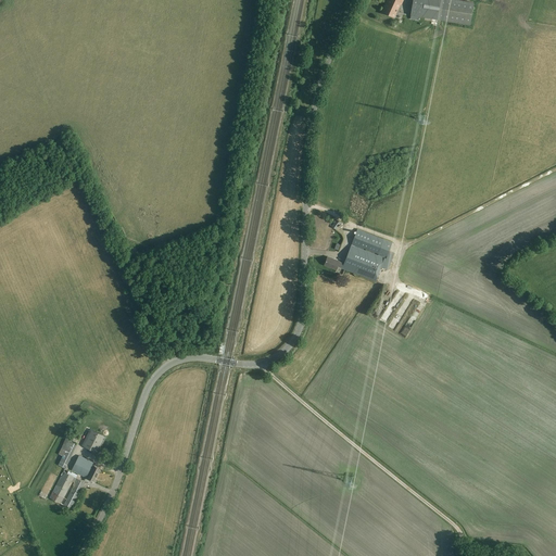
[(403,0),(387,0),(381,12),(394,17),(401,4),(402,4),(403,0)]
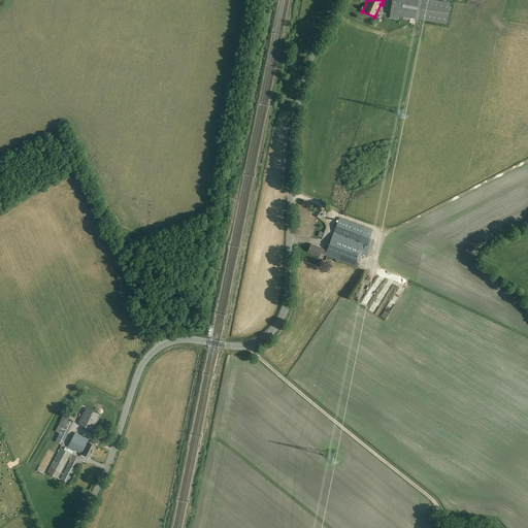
[(435,0),(392,0),(391,7),(390,19),(397,20),(398,15),(447,24),(450,2),(435,0)]
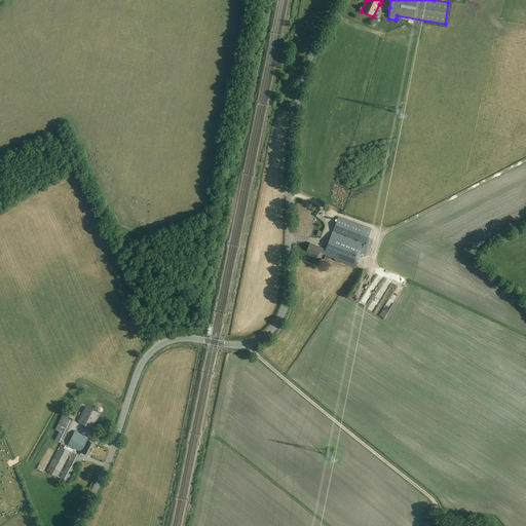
[(372,17),(368,22),(373,26),(377,22),(372,17)]
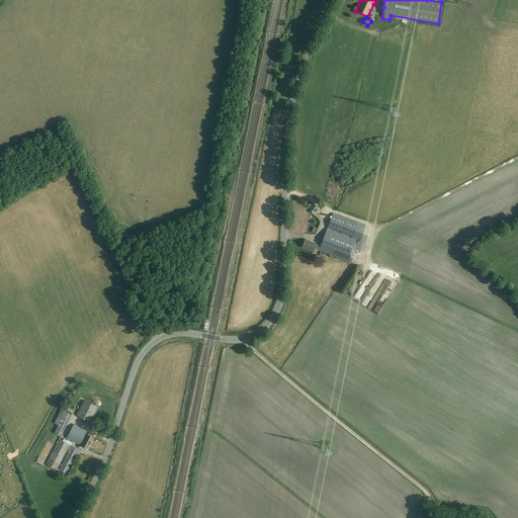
[(310,211),(313,214),(316,210),(317,210),(319,208),(315,205),(310,211)]
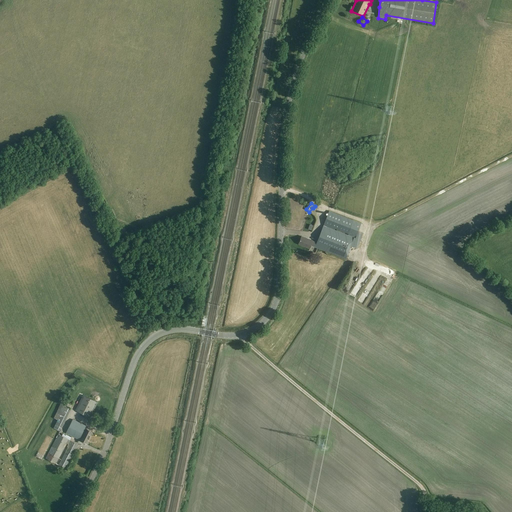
[(311,246),(346,259),(351,246),(357,249),(363,234),(358,232),(361,224),(329,211),(317,243),(312,241),(313,241),(302,237),(299,244),(310,248),(311,246)]
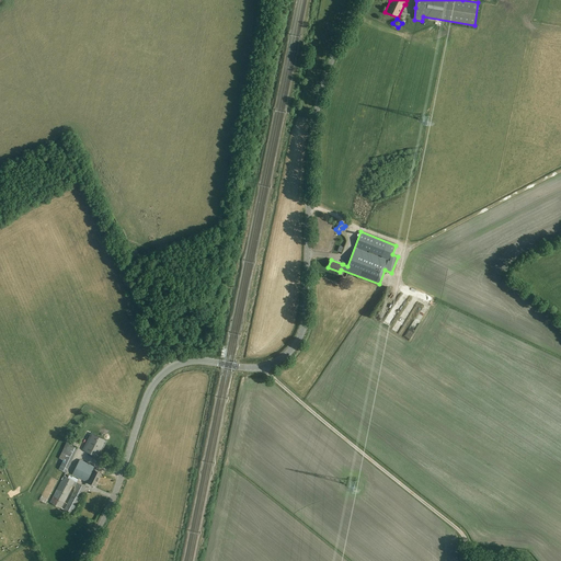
[(89,456),(98,460),(107,441),(91,433),(82,449),(90,453),(89,456)]
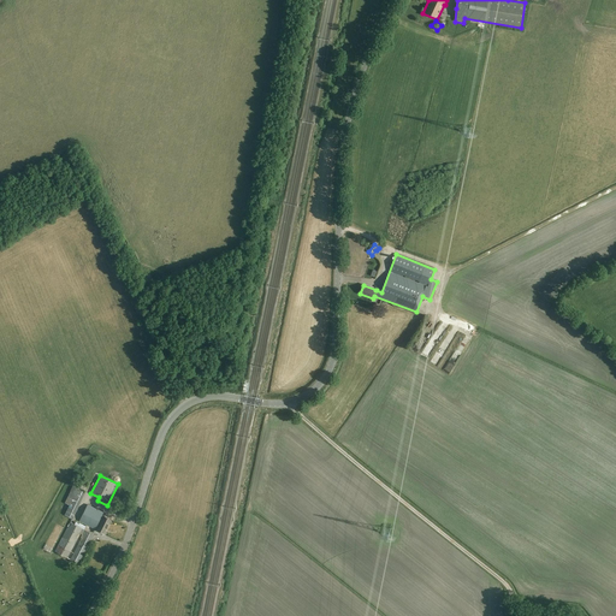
[(78,489),(69,499),(70,502),(67,511),(71,514),(72,513),(73,510),(76,508),(78,499),(82,501),(84,498),(82,497),(84,495),(82,495),(82,491),(84,493),(84,491),(78,489)]
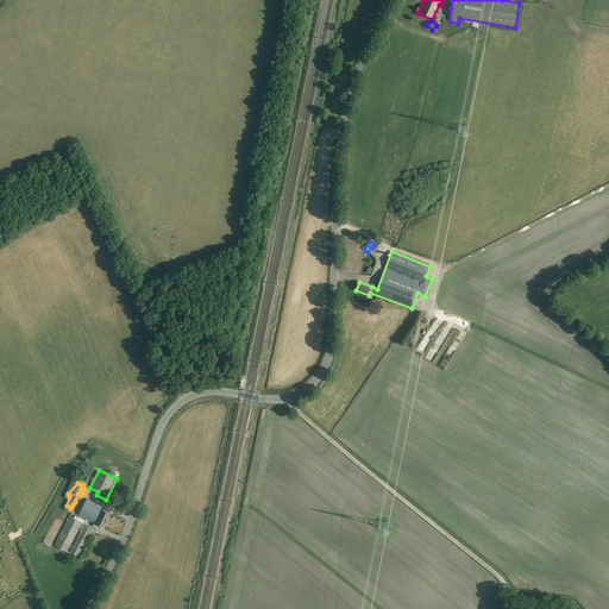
[(86,519),(104,527),(110,514),(101,510),(102,507),(87,498),(80,513),(79,515),(86,519)]
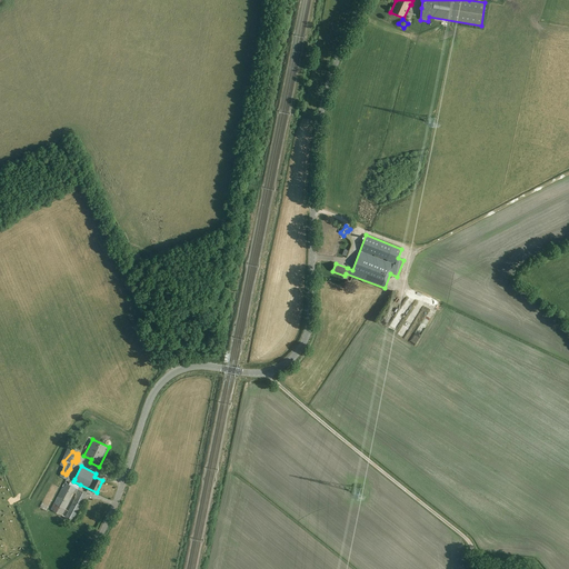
[(63,516),(67,511),(60,507),(57,510),(63,516)]
